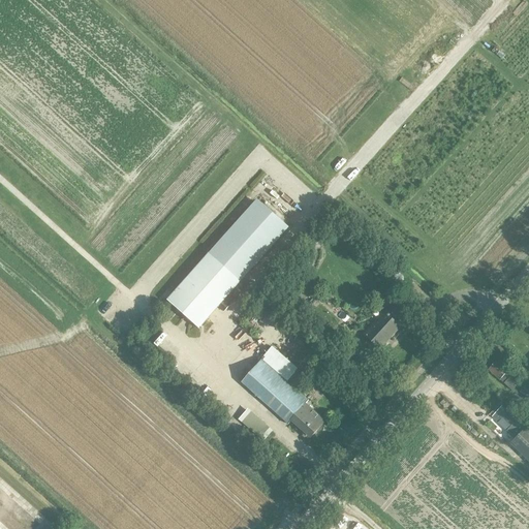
[(259,197),(210,253),(241,281),(290,224),(259,197)]
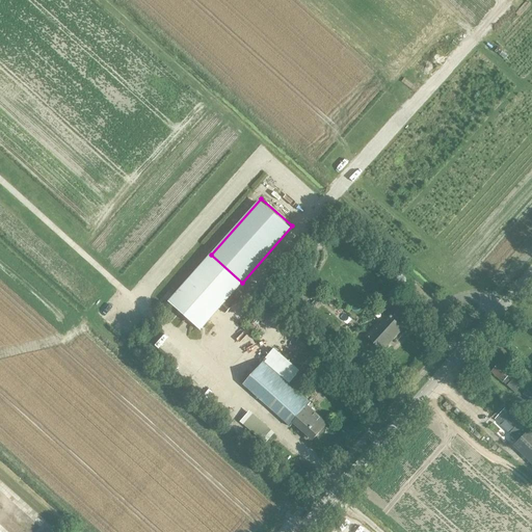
[(240,211),(244,215),(254,205),(249,201),(240,211)]
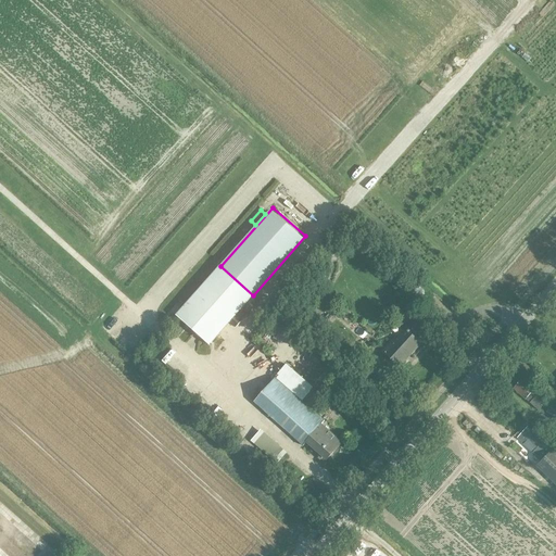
[(253,295),(220,266),(176,315),(209,345),(253,295)]
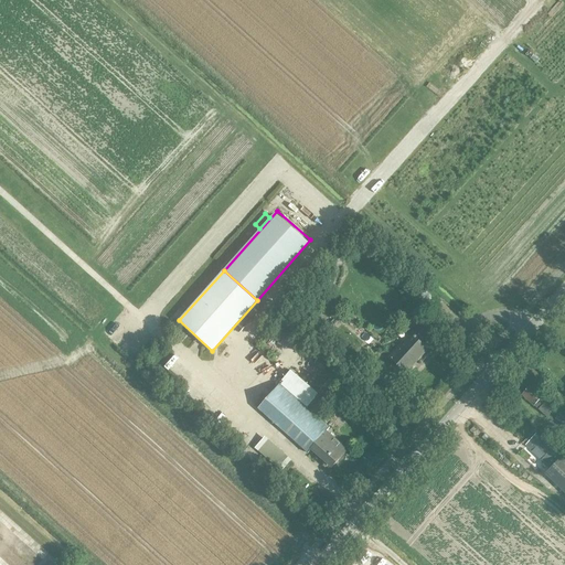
[(419,343),(428,333),(417,322),(408,332),(411,334),(390,359),(404,373),(426,349),(419,343)]
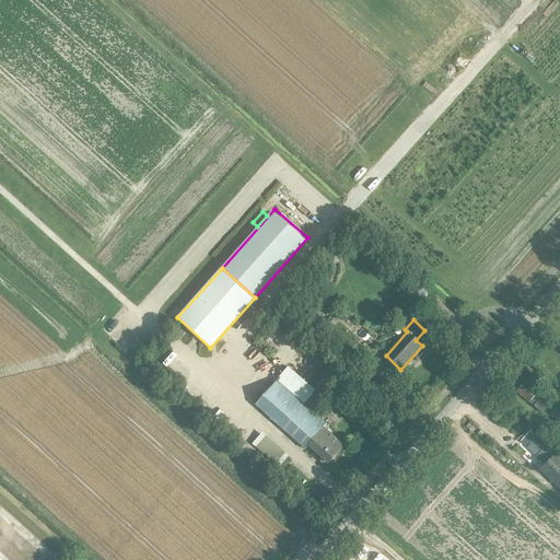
[(277,380),(277,381),(255,405),(305,450),(308,445),(328,463),(343,446),(323,428),(326,424),(303,404),(315,391),(288,366),(277,380)]
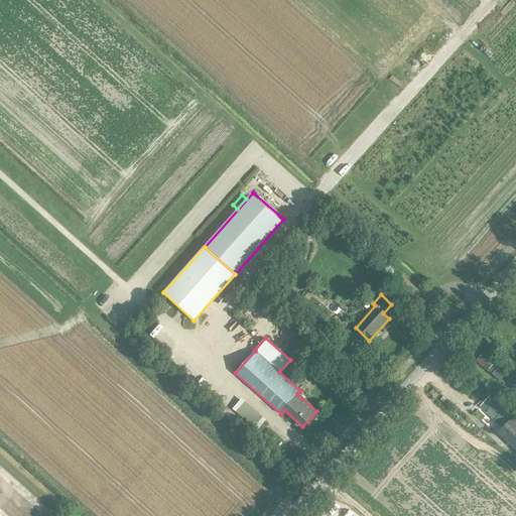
[(495,361),(489,355),(485,352),(477,361),(499,381),(506,373),(502,369),(506,364),(499,358),(495,361)]
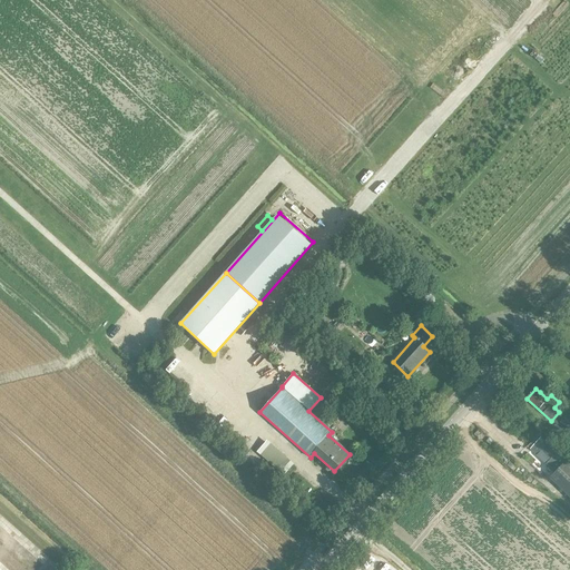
[(569,430),(569,413),(568,412),(560,421),(569,430)]
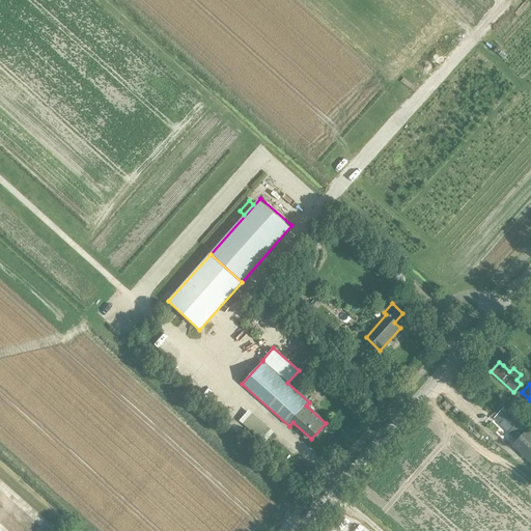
[(488,413),(504,396),(499,392),(483,408),(488,413)]
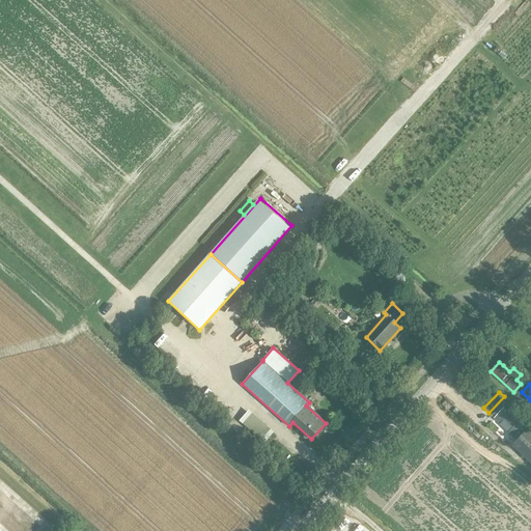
[(530,464),(530,430),(521,420),(519,422),(503,408),(494,418),(516,440),(512,445),(525,457),(530,464)]
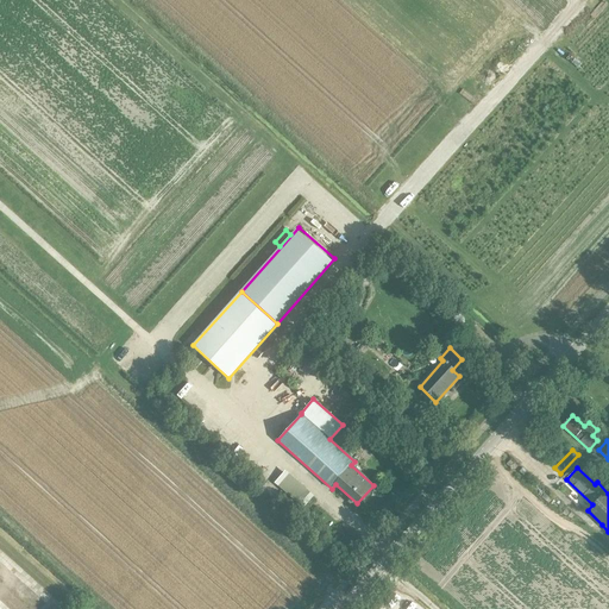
[(314,496),(312,497),(288,476),(280,484),(305,507),(332,532),(341,521),(314,496)]
